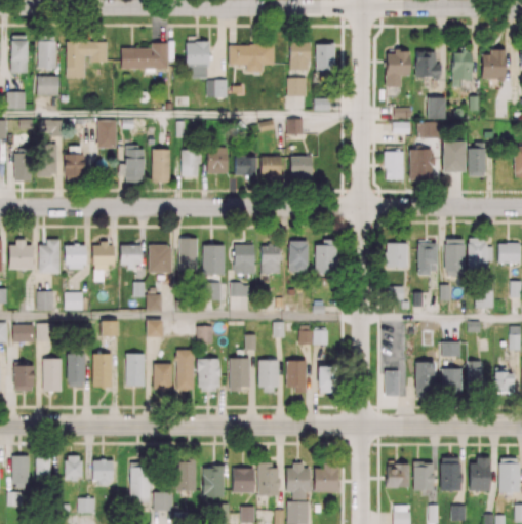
[(38,76),(38,94),(58,94),(58,76),(38,76)]
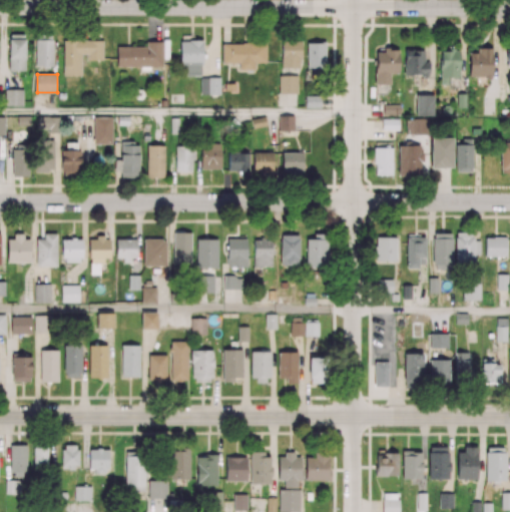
[(7,89),(7,105),(25,105),(25,90),(7,89)]
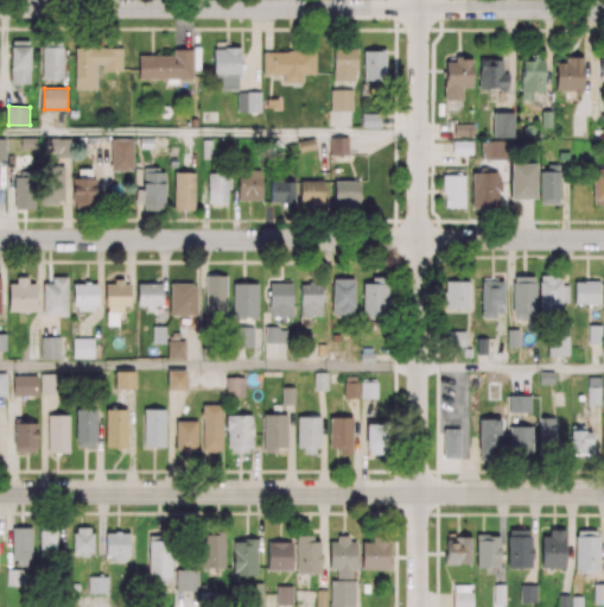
[(24,138),(24,149),(38,149),(38,138),(24,138)]
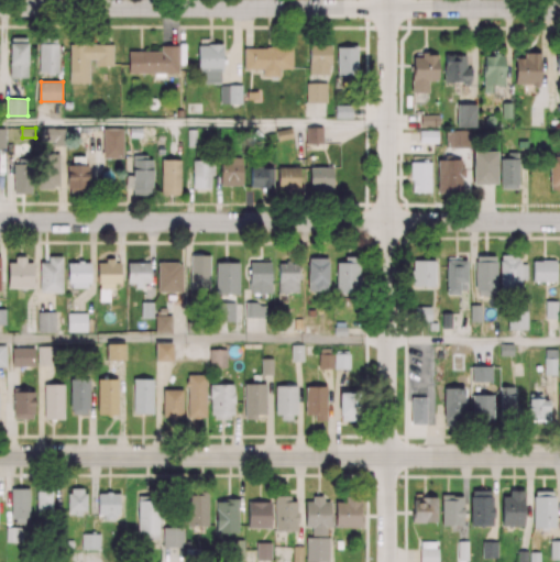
[(132,128),(132,138),(143,138),(143,128),(132,128)]
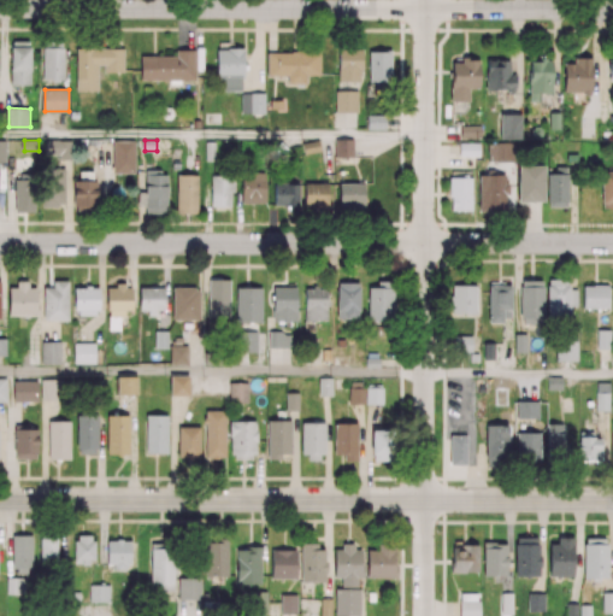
[(116,142),(116,174),(137,174),(137,142),(116,142)]
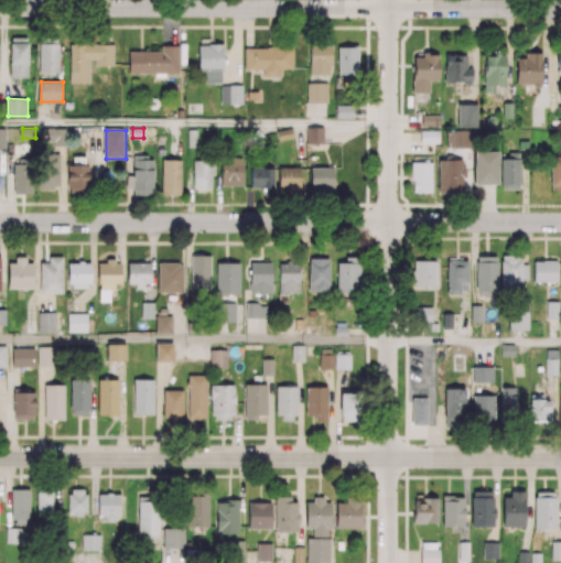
[(193,257),(193,291),(212,291),(212,257),(193,257)]
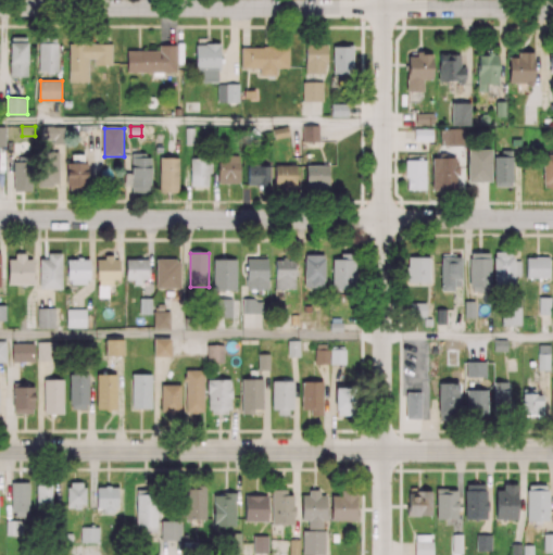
[(64,254),(63,290),(41,290),(41,261),(50,261),(50,254),(64,254)]
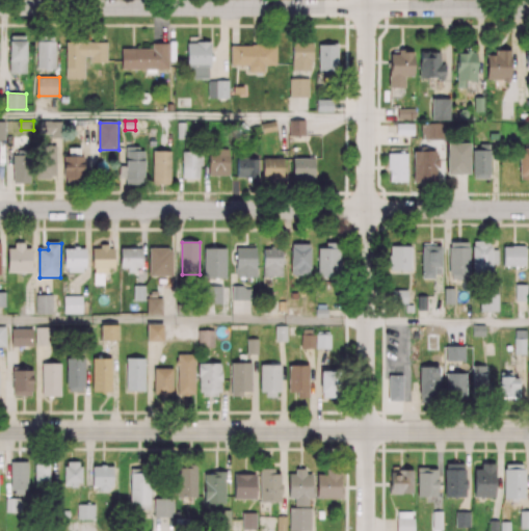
[(170,251),(170,249),(152,248),(151,276),(174,276),(175,251),(170,251)]
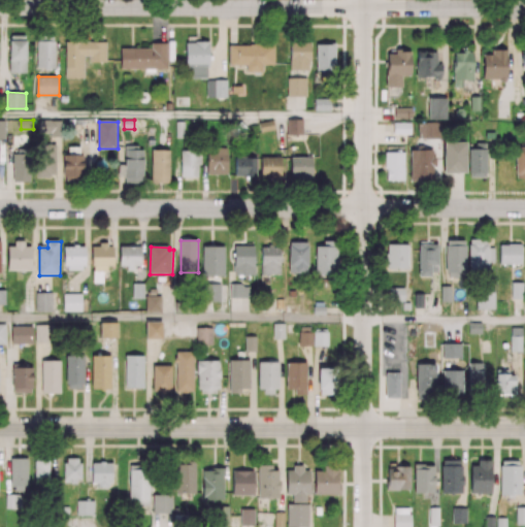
[(135,285),(135,299),(145,299),(145,285),(135,285)]
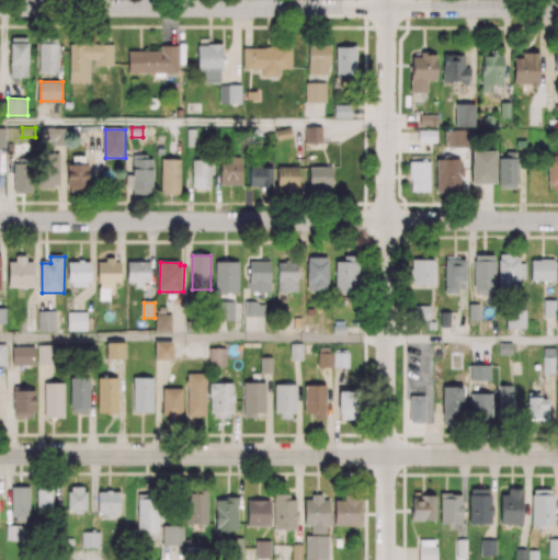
[(40,311),(40,331),(57,331),(57,311),(40,311)]
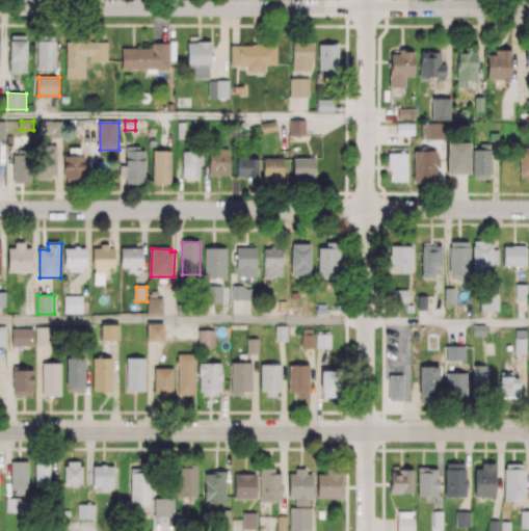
[(65,296),(65,314),(84,314),(84,296),(65,296)]
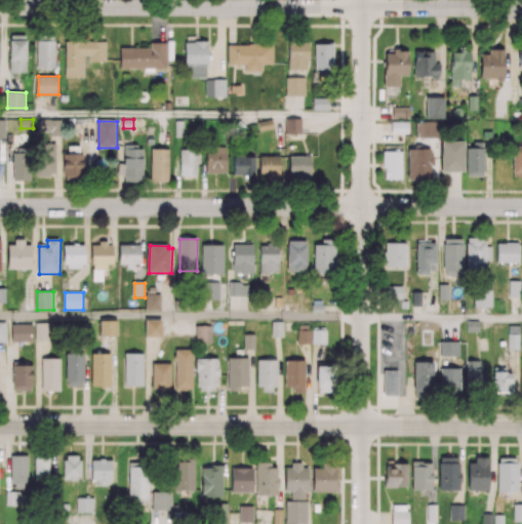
[(102,321),(102,336),(118,336),(118,321),(102,321)]
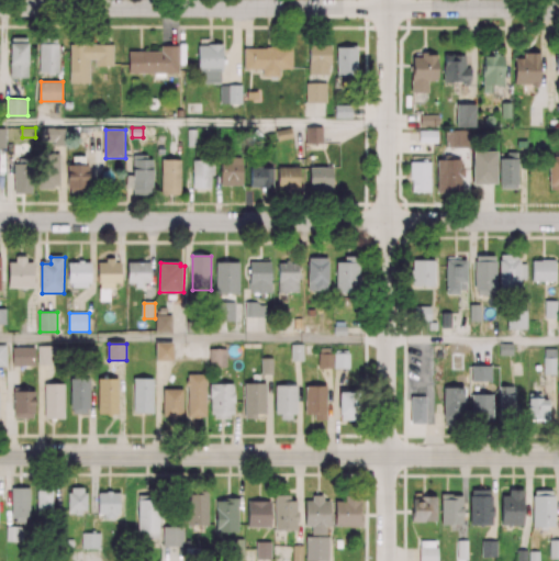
[(157,344),(157,362),(175,362),(175,344),(157,344)]
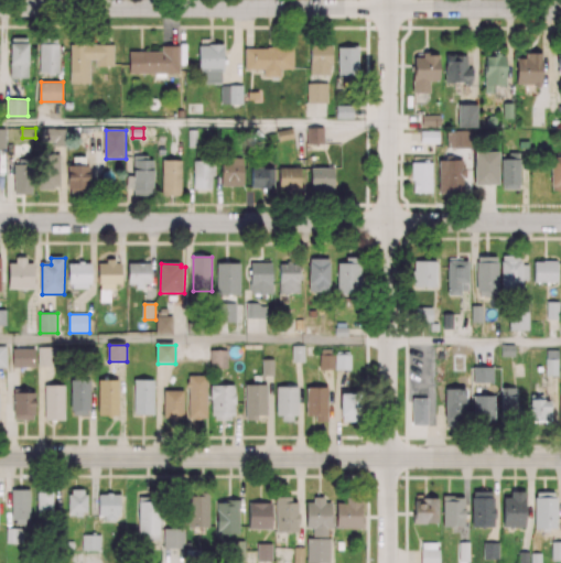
[(294,346),(294,363),(306,363),(306,346),(294,346)]
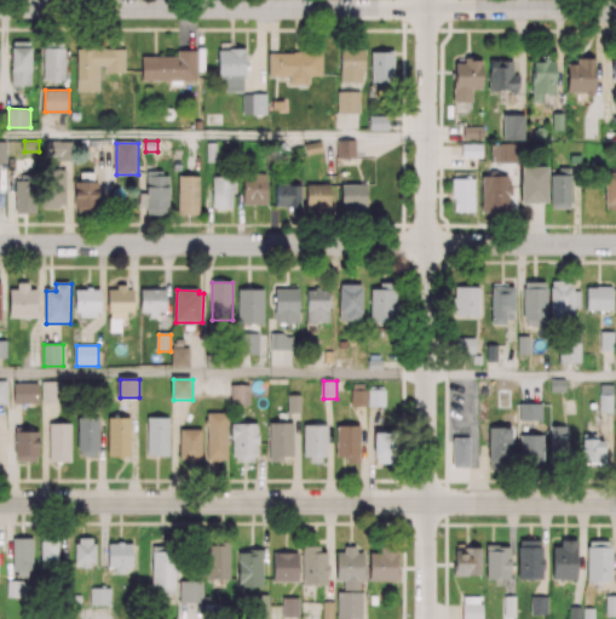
[(16,384),(16,405),(41,405),(41,384),(16,384)]
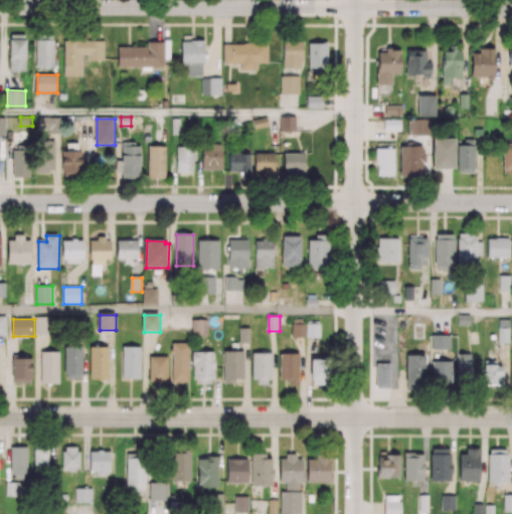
[(193,320),(193,337),(208,337),(208,320),(193,320)]
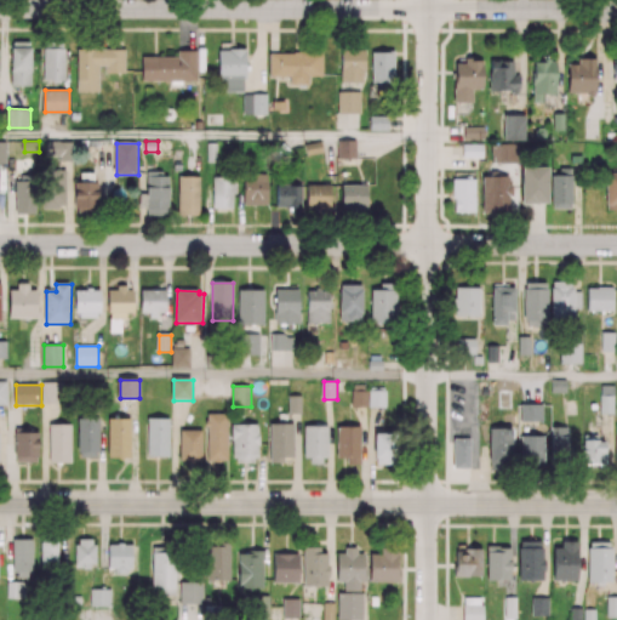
[(290,397),(291,414),(303,414),(303,397),(290,397)]
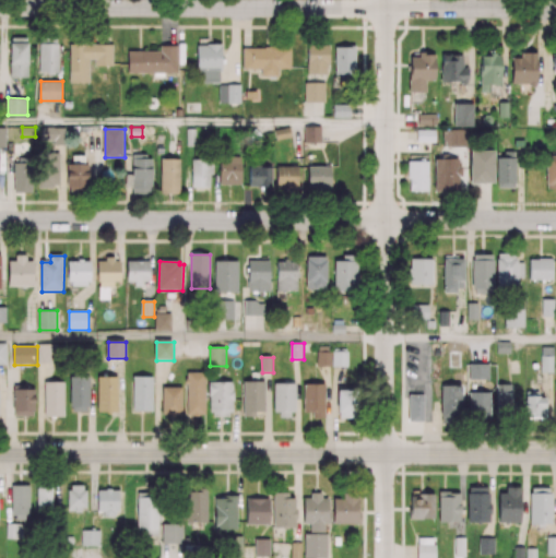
[(98,378),(98,413),(118,413),(119,378),(98,378)]
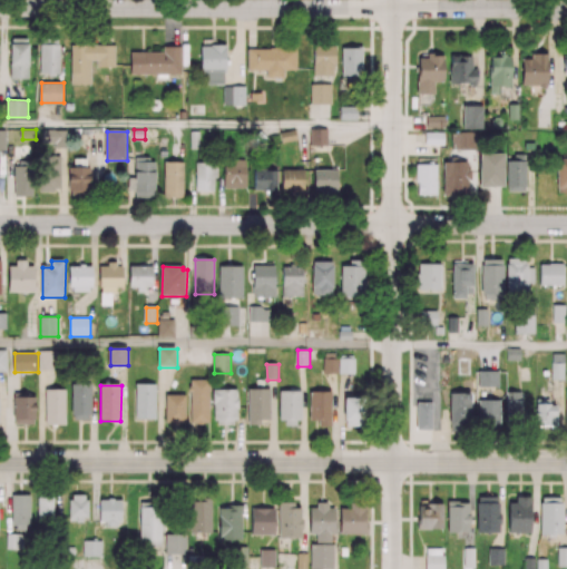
[(137,385),(137,419),(157,419),(157,385),(137,385)]
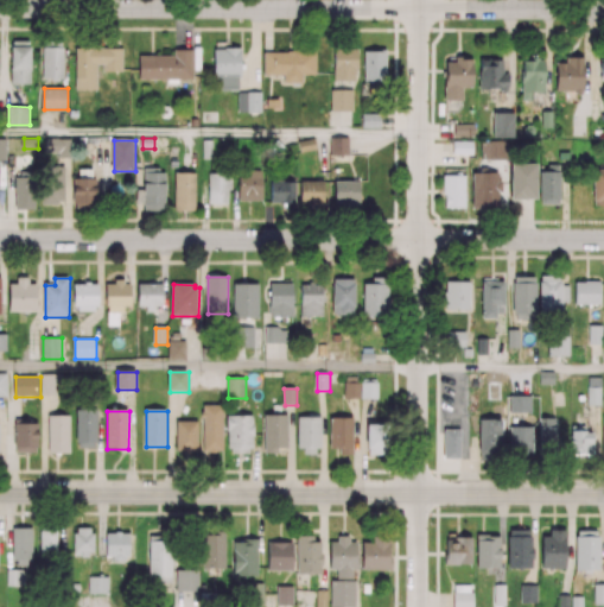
[(50,417),(50,453),(71,453),(71,416),(50,417)]
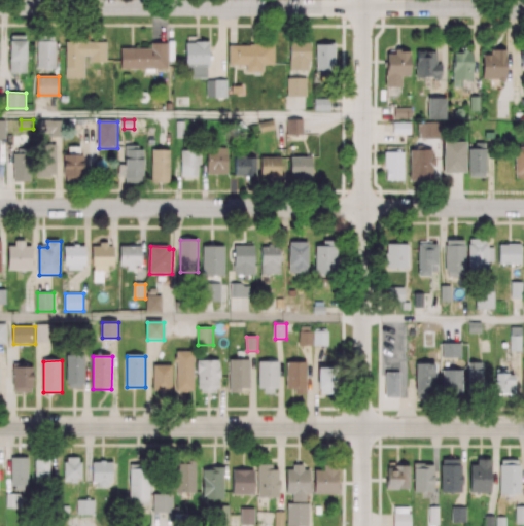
[(479,460),(479,465),(472,465),(472,493),(492,493),(492,460),(479,460)]
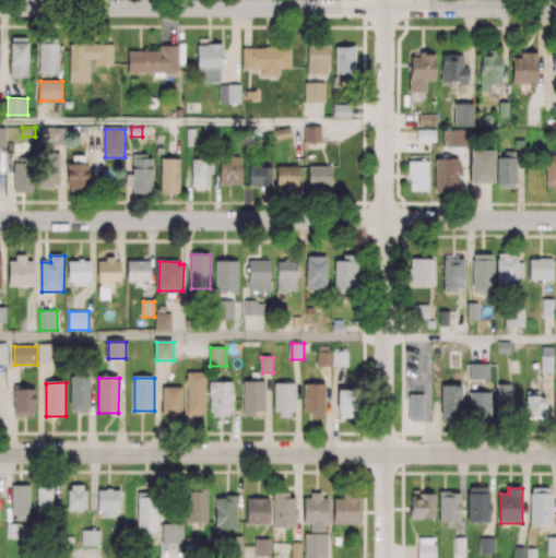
[(248,499),(248,524),(270,525),(271,499),(248,499)]
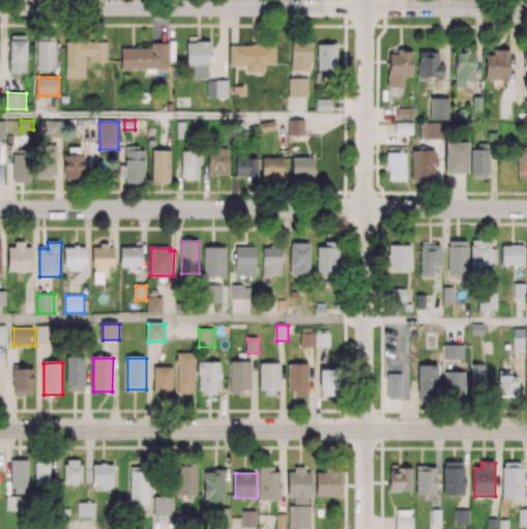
[(291,506),(290,528),(311,528),(312,507),(291,506)]
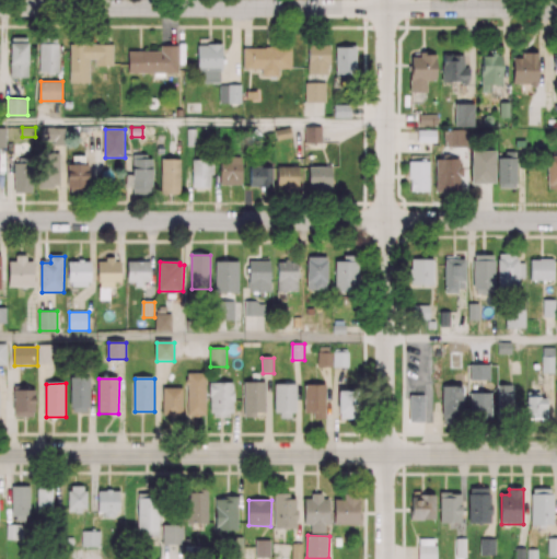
[(498,538),(482,538),(482,556),(498,556),(498,538)]
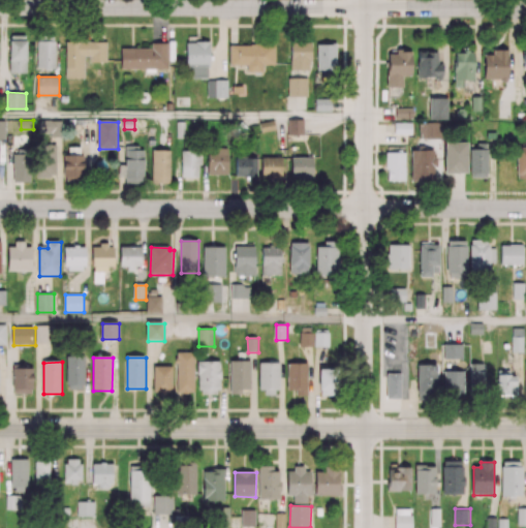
[(432,509),(432,527),(442,527),(442,509),(432,509)]
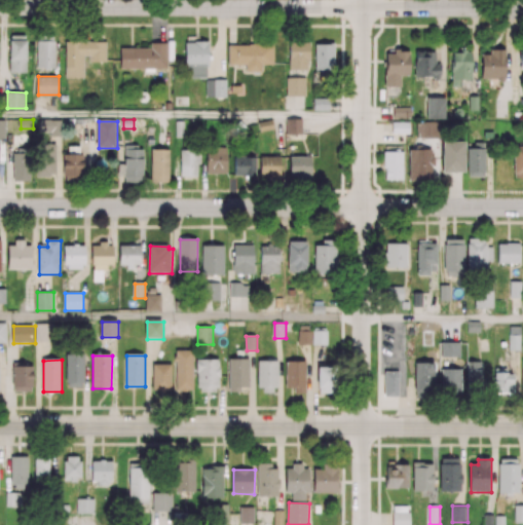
[(241,508),(241,524),(255,524),(255,508),(241,508)]
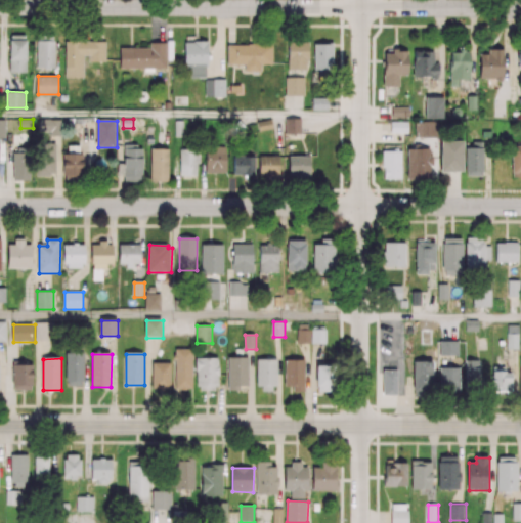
[(275,510),(274,522),(284,522),(284,510),(275,510)]
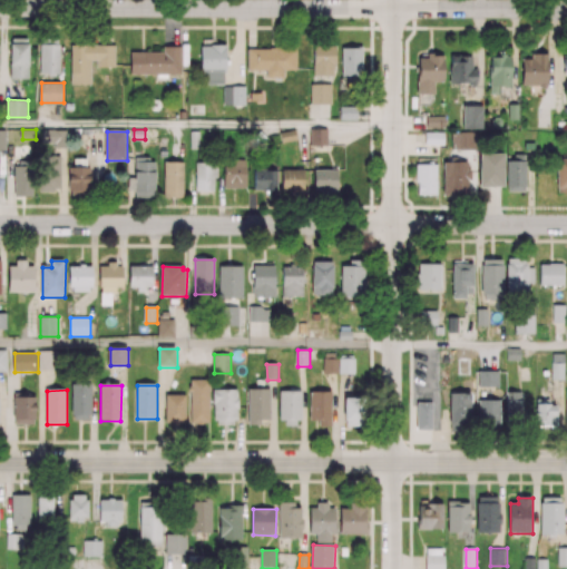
[(526,558),(526,568),(536,568),(537,558),(526,558)]
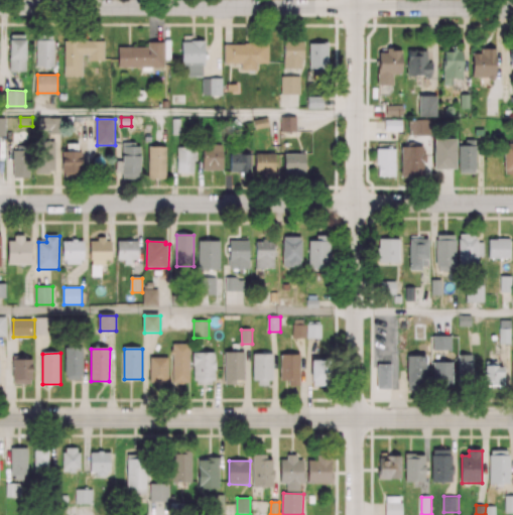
[(488,506),(488,514),(497,514),(497,506),(488,506)]
